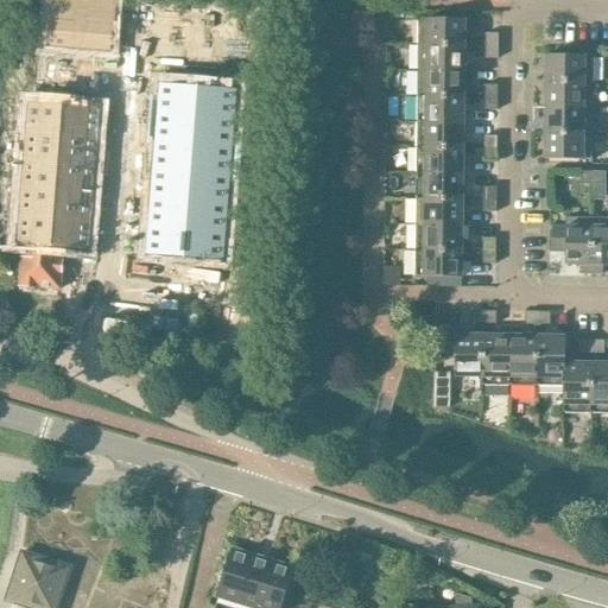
[(48,1),(46,18),(56,18),(57,1),(48,1)]
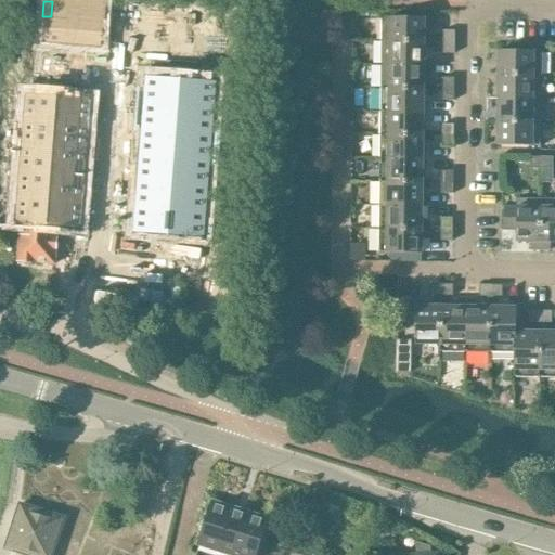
[(52,1),(51,16),(60,17),(61,2),(52,1)]
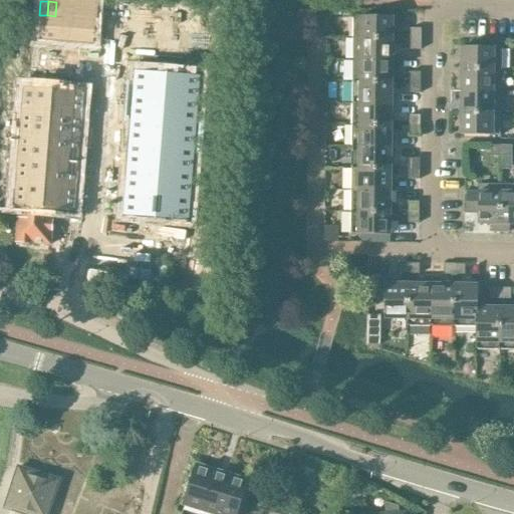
[(56,2),(55,16),(62,17),(63,2),(56,2)]
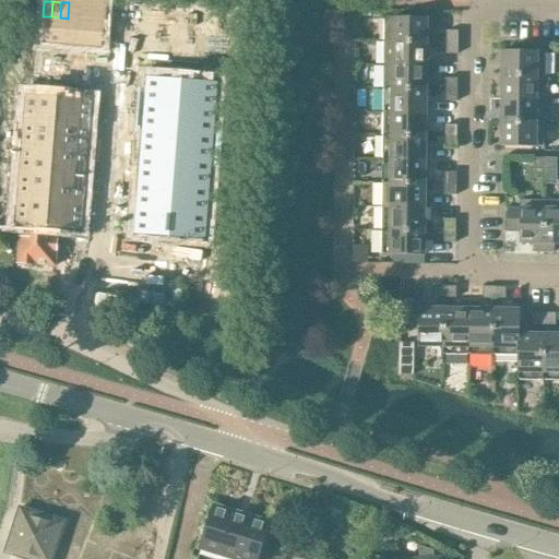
[(69,2),(68,19),(72,19),(76,19),(78,3),(69,2)]
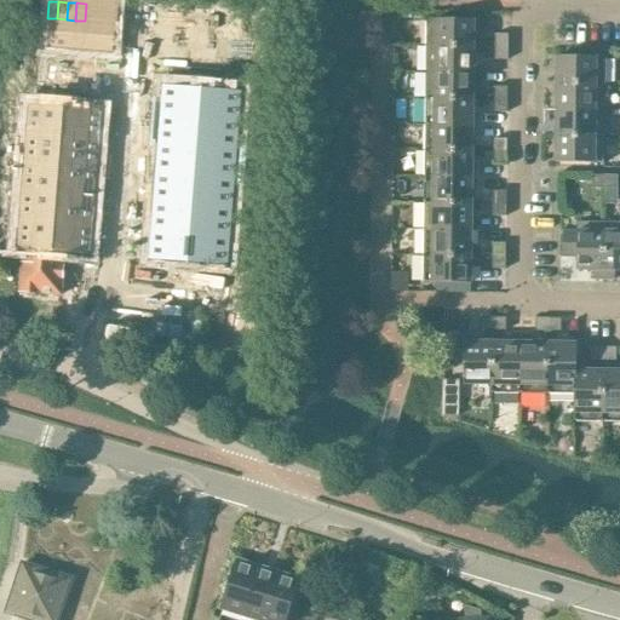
[(86,4),(85,21),(95,22),(96,4),(86,4)]
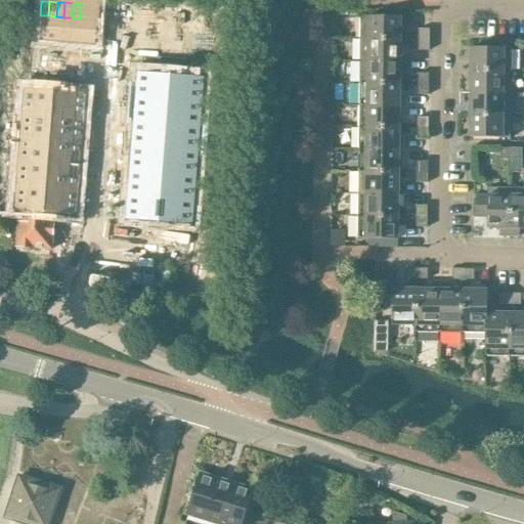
[(81,3),(80,18),(88,18),(89,4),(81,3)]
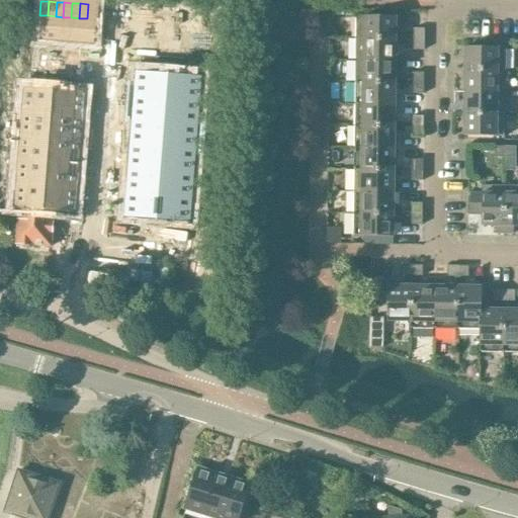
[(88,4),(87,18),(94,19),(95,5),(88,4)]
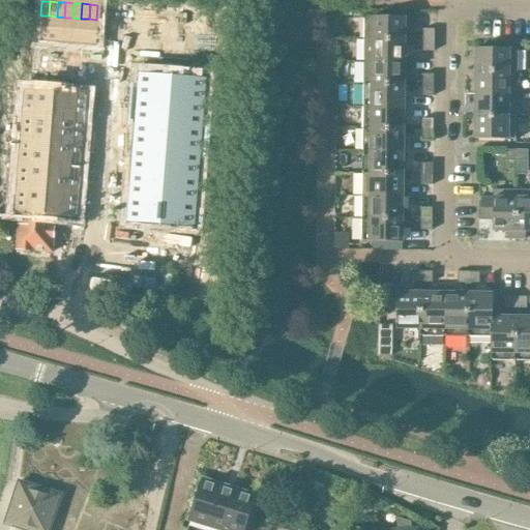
[(66,43),(68,18),(64,18),(57,17),(49,16),(40,16),(38,41),(66,43)]
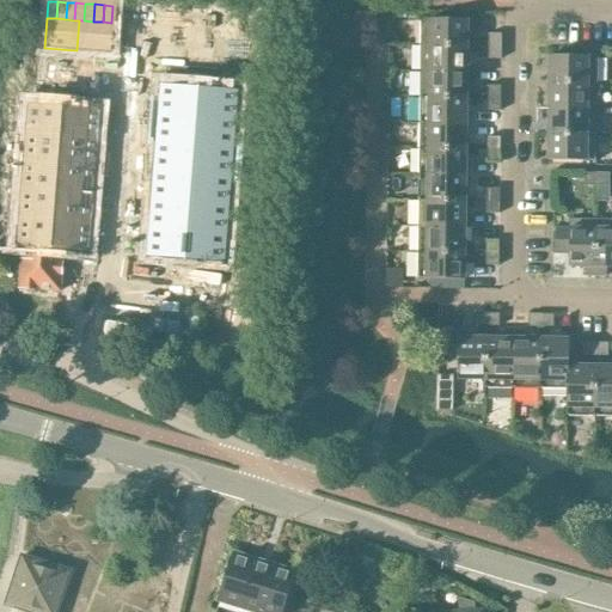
[(421,46),(467,46),(469,19),(421,18),(421,46)]
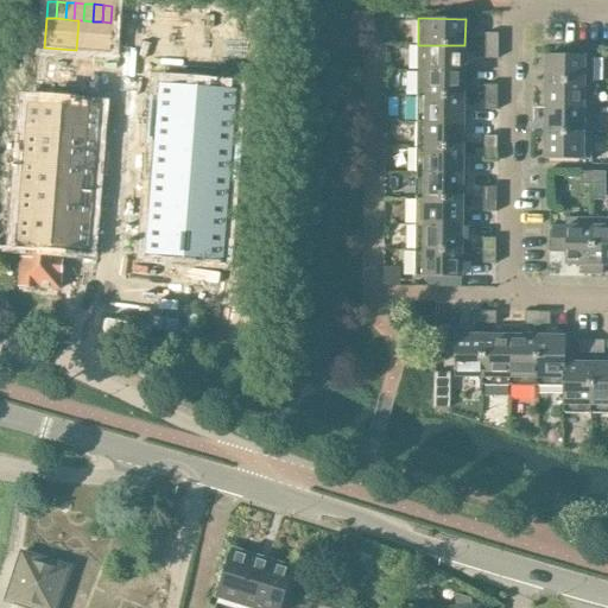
[(109,52),(111,23),(102,21),(93,21),(83,20),(78,20),(76,50),(109,52)]
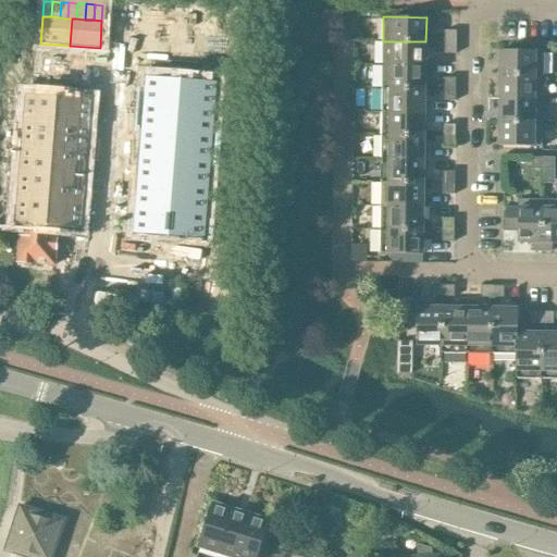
[(444,42),(456,42),(456,31),(444,31),(444,42)]
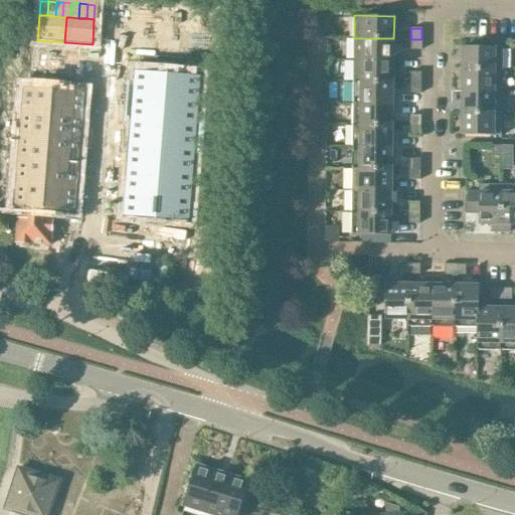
[(393,60),(393,38),(354,38),(353,60),(393,60)]
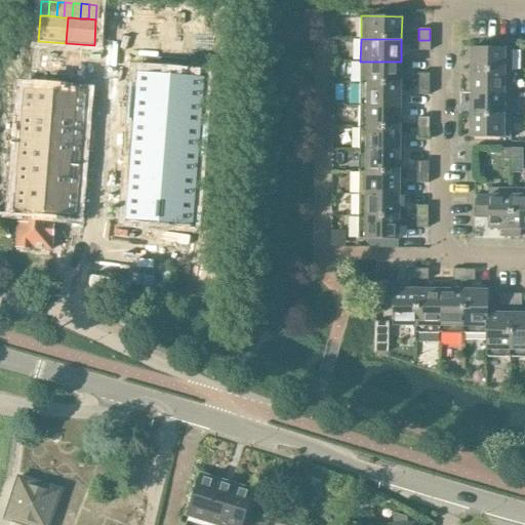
[(430,51),(430,40),(418,40),(418,50),(430,51)]
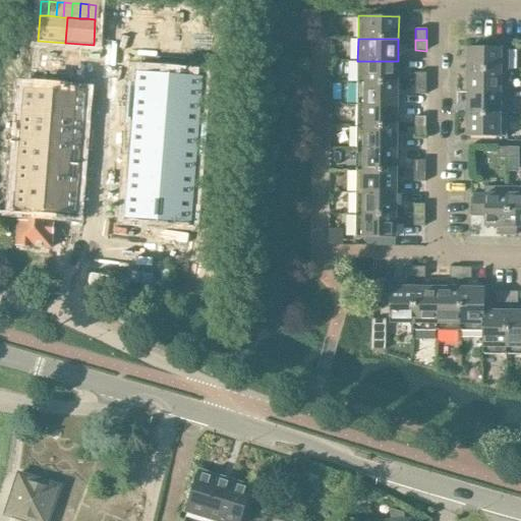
[(467,70),(507,70),(507,49),(467,48),(467,70)]
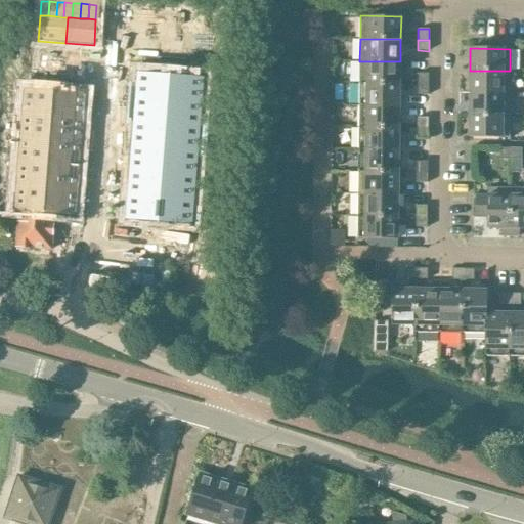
[(400,84),(400,61),(359,61),(359,83),(400,84)]
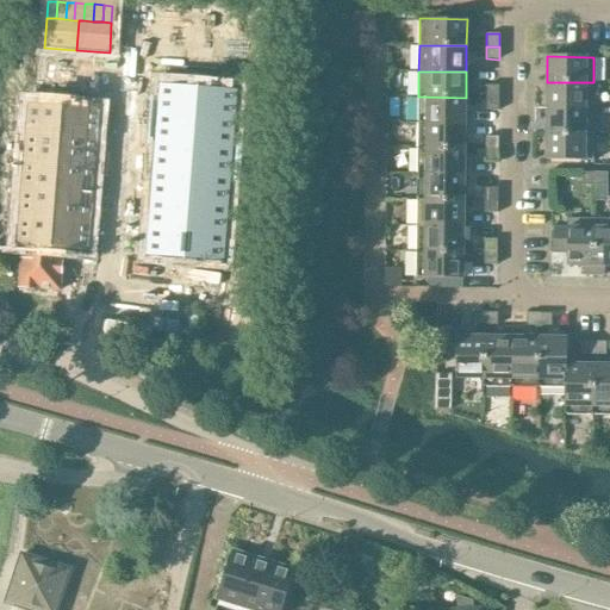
[(592,109),(593,82),(547,82),(547,107),(592,109)]
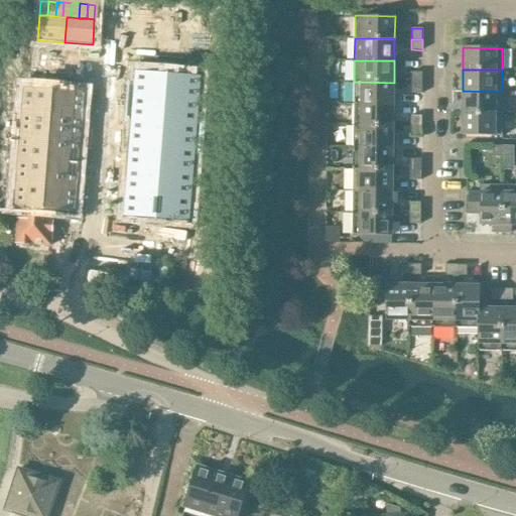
[(200,77),(132,72),(131,97),(198,102),(200,77)]
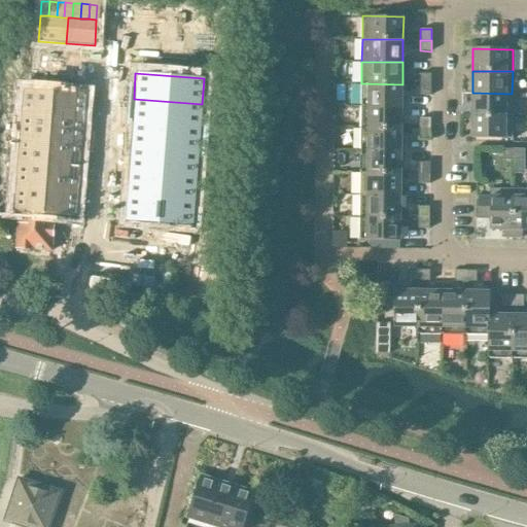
[(419,84),(430,84),(431,74),(419,74),(419,84)]
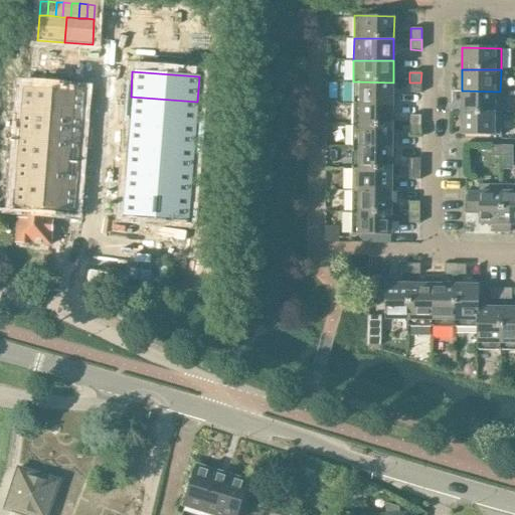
[(392,104),(393,82),(353,81),(353,104),(392,104)]
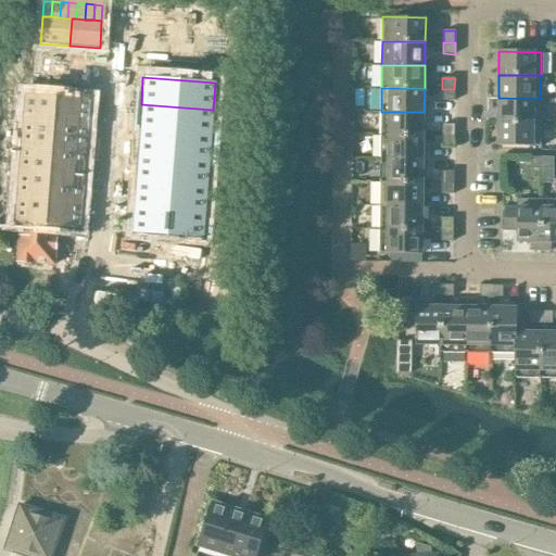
[(454,101),(454,89),(442,89),(442,101),(454,101)]
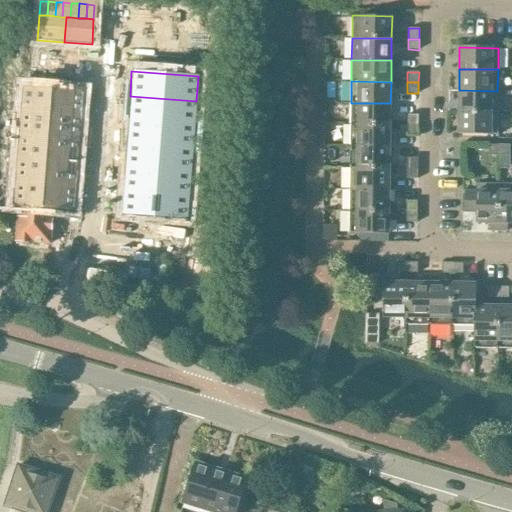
[(50,115),(51,90),(21,88),(19,113),(50,115)]
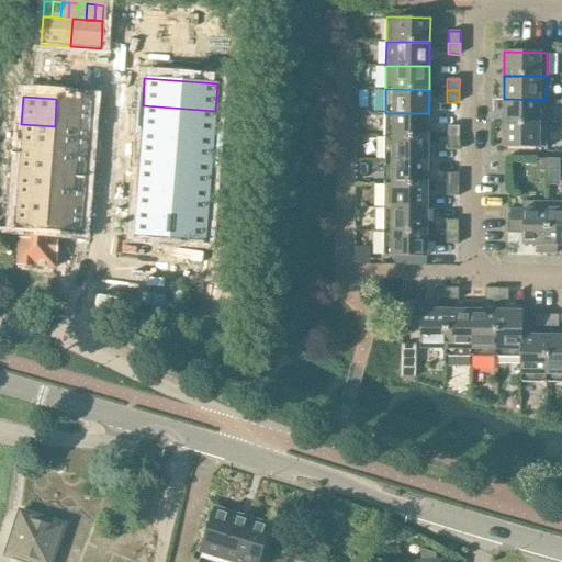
[(88,128),(90,102),(56,99),(55,126),(88,128)]
